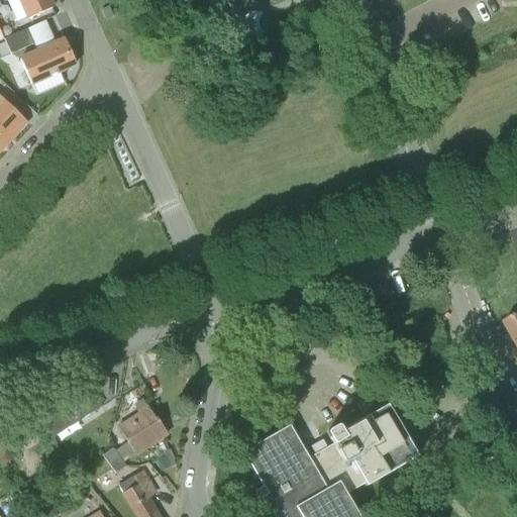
[(7,0),(17,22),(28,17),(28,19),(53,8),(48,0),(7,0)]
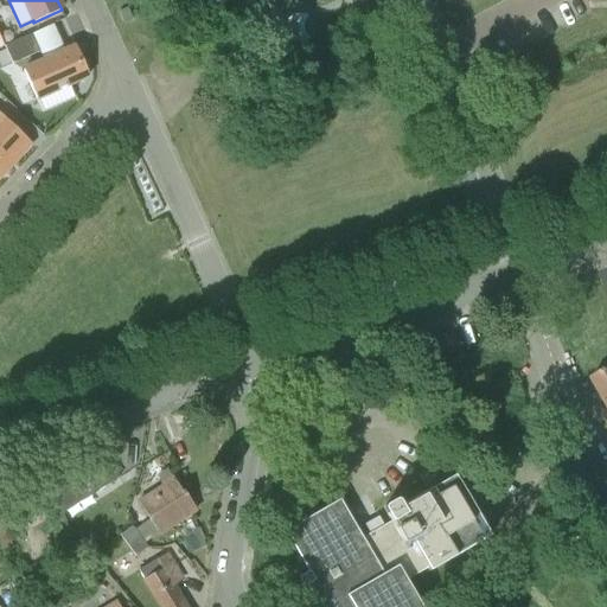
[(5,46),(13,64),(39,52),(31,34),(5,46)]
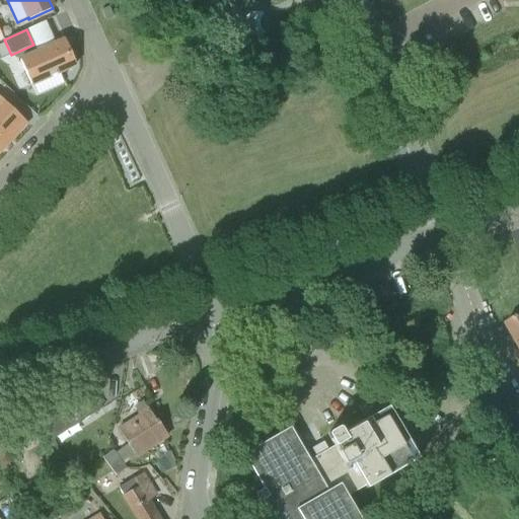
[(65,41),(20,60),(31,85),(32,84),(38,94),(66,81),(61,71),(76,65),(65,41)]
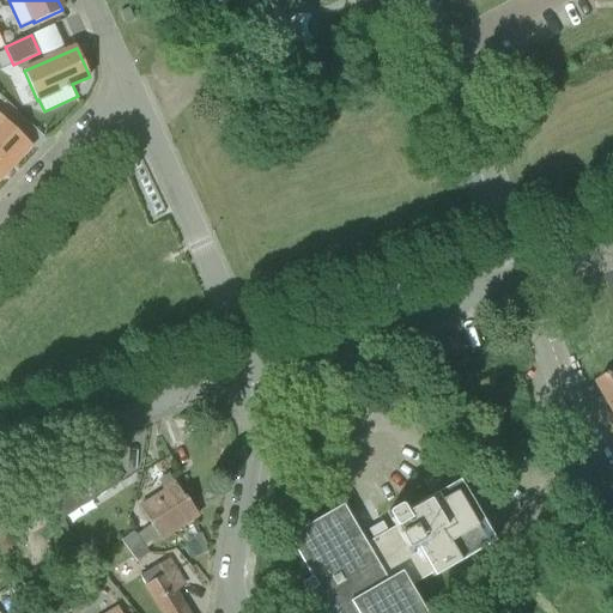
[(0,115),(0,164),(7,171),(31,145),(0,115)]
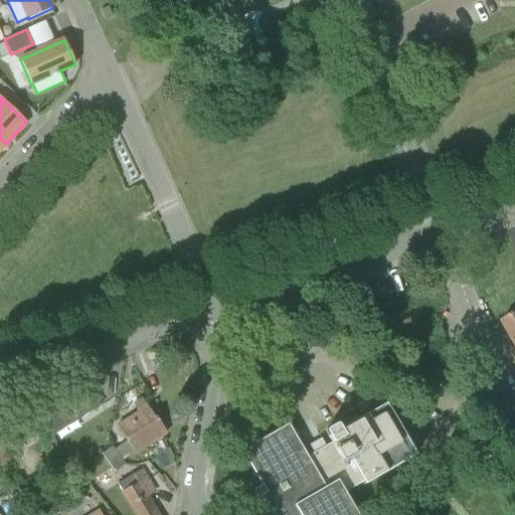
[(514,340),(514,313),(503,320),(514,340)]
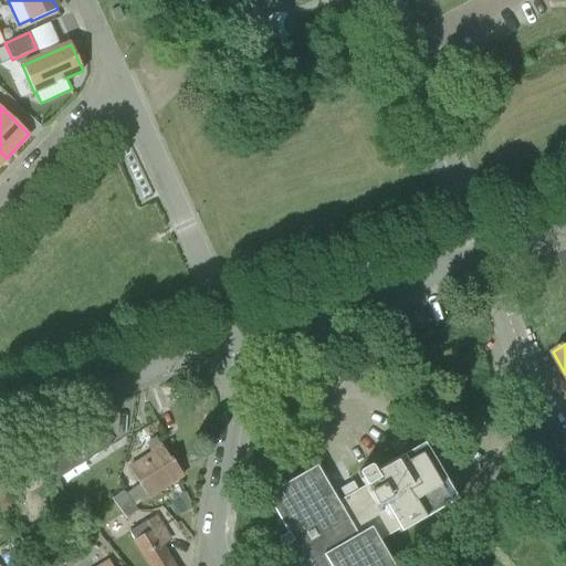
[(87,462),(112,446),(90,411),(65,428),(69,432),(44,436),(48,446),(74,441),(87,462)]
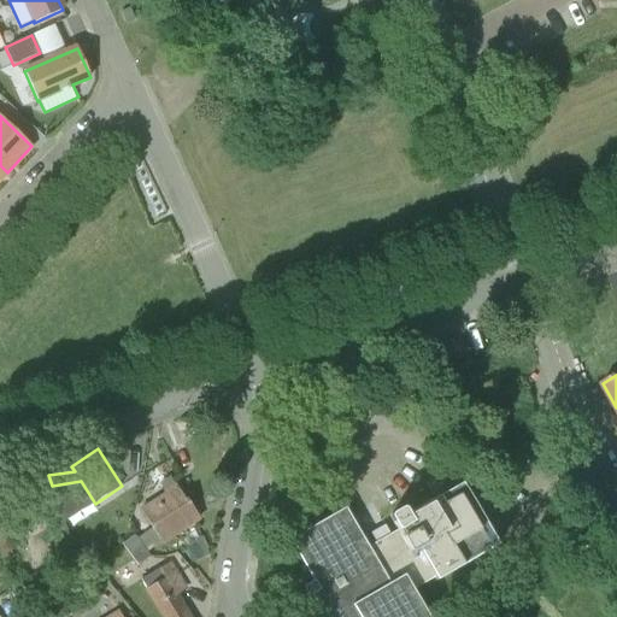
[(52,486),(48,475),(45,476),(30,480),(41,512),(58,506),(52,486)]
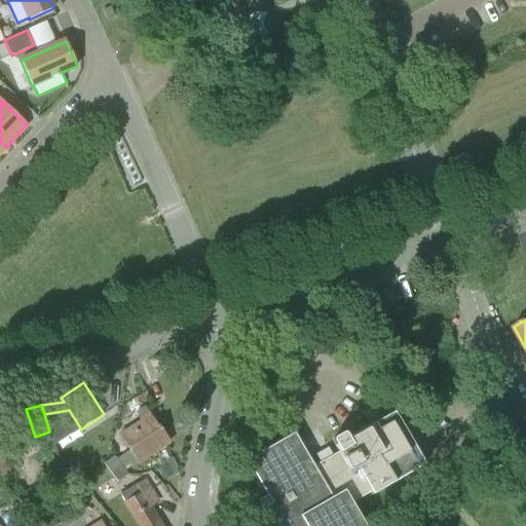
[(339,452),(322,462),(314,466),(295,433),(247,460),(267,495),(260,499),(259,502),(262,508),(265,508),(266,508),(276,525),(366,525),(352,503),(371,493),(372,495),(425,464),(395,412),(348,439),(345,433),(333,440),(339,452)]
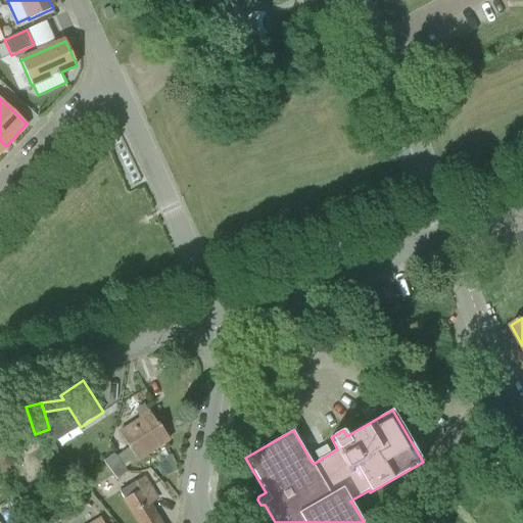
[(0,418),(0,446),(1,447),(30,436),(20,411),(0,418)]
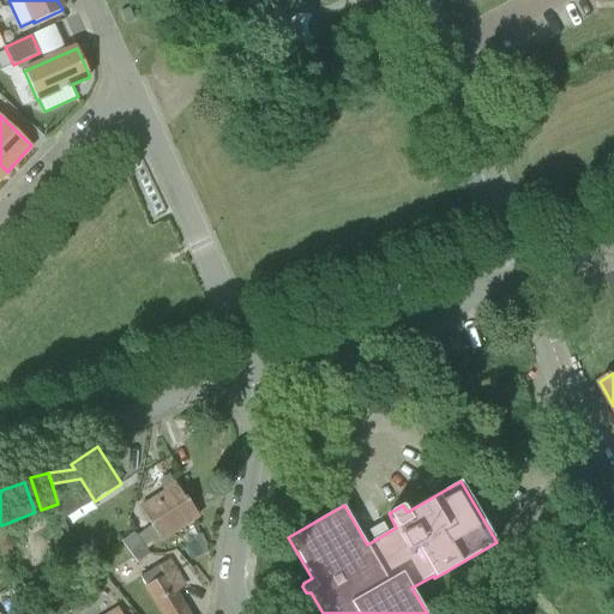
[(146,549),(162,540),(199,516),(186,494),(184,495),(175,482),(164,489),(166,492),(140,507),(152,527),(137,536),(146,549)]
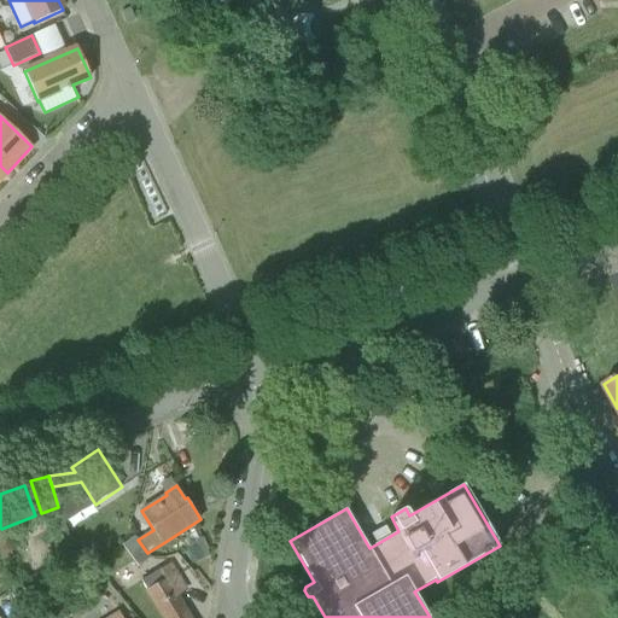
[(147,553),(138,540),(135,536),(123,544),(139,566),(151,558),(147,553)]
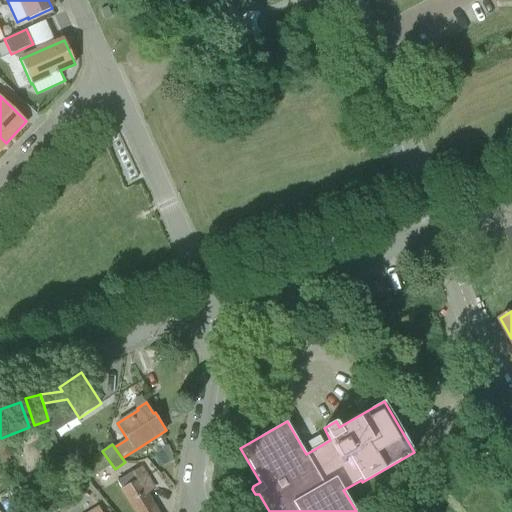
[(122,488),(137,511),(158,511),(147,492),(155,487),(143,468),(134,473),(119,482),(122,488)]
